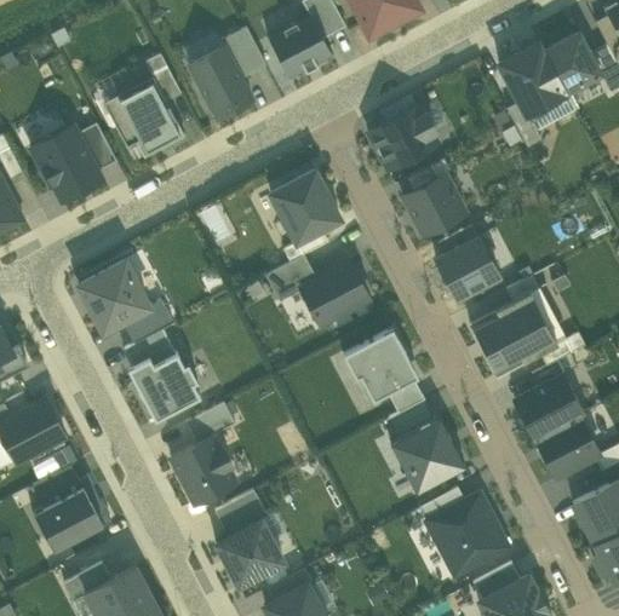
[(303,0),(302,0),(310,16),(311,15),(324,39),(347,27),(332,0),(303,0)]
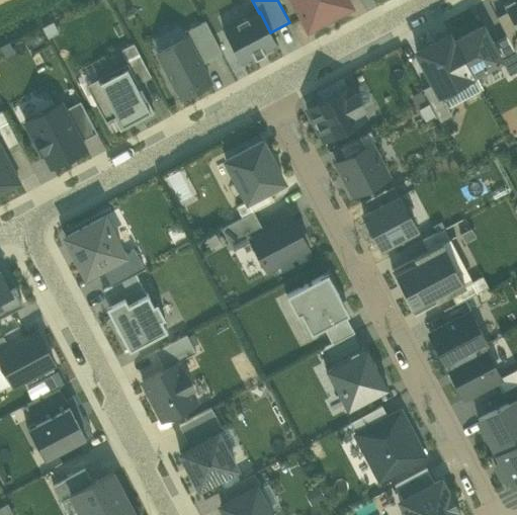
[(291,0),(309,31),(352,9),(346,0),(291,0)]
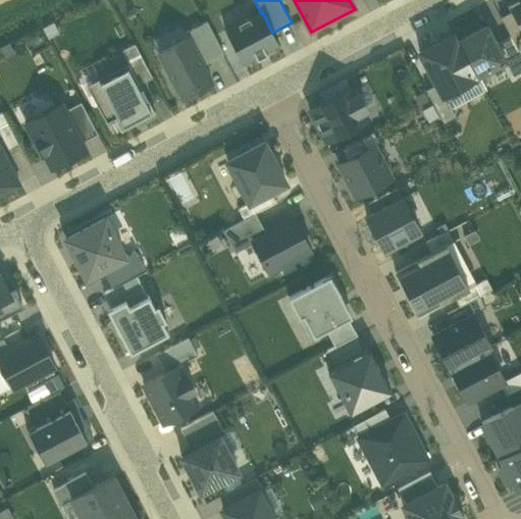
[(512,13),(513,13),(520,9),(520,6),(518,1),(519,1),(518,0),(516,0),(508,5),(512,13)]
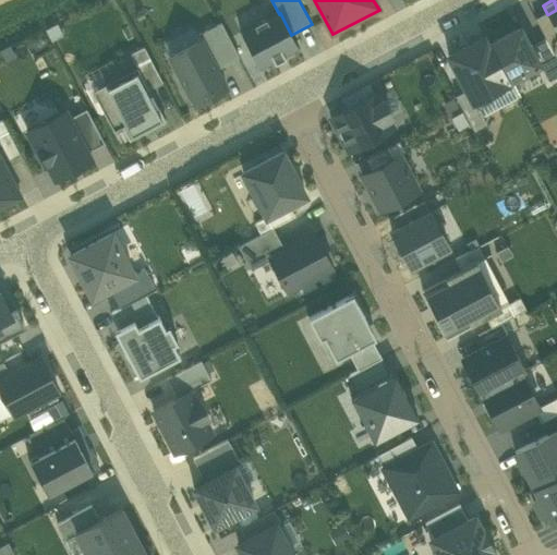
[(242,34),(261,71),(275,63),(276,64),(278,63),(276,60),(282,57),(285,60),(286,59),(286,58),(300,50),(291,35),(280,13),(279,14),(242,34)]
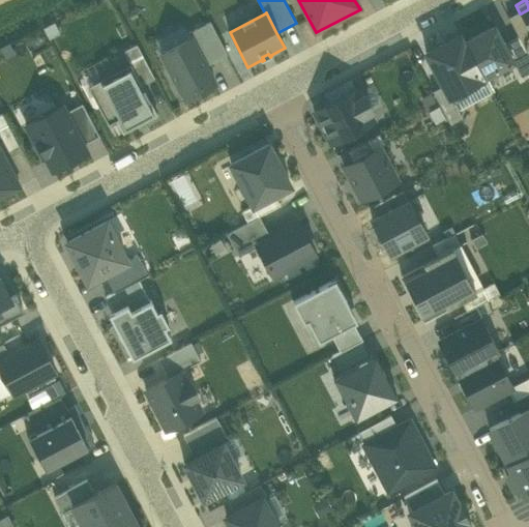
[(528,28),(526,23),(525,23),(520,13),(508,20),(519,37),(527,53),(528,52),(528,28)]
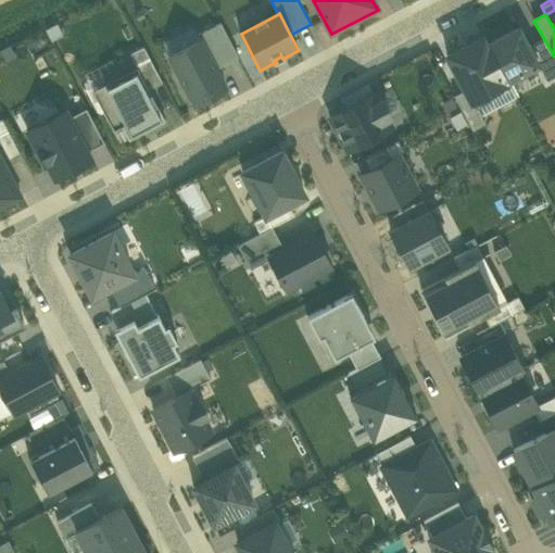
[(222,24),(199,36),(201,40),(216,71),(239,59),(222,24)]
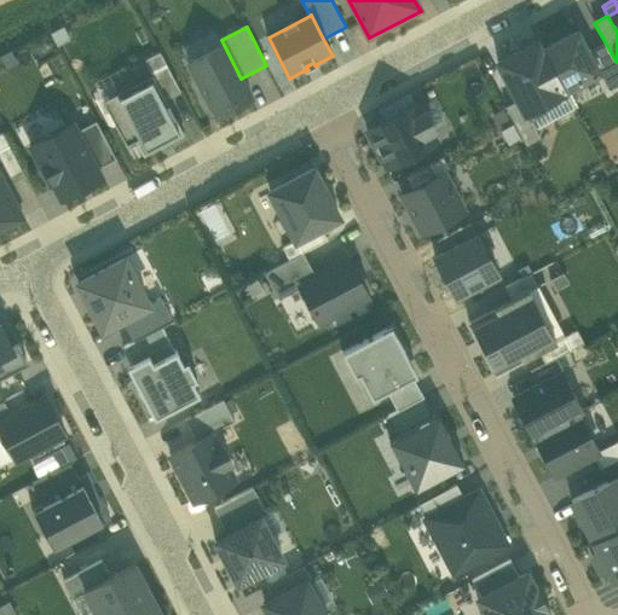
[(566,92),(601,74),(589,53),(578,32),(544,50),(566,92)]
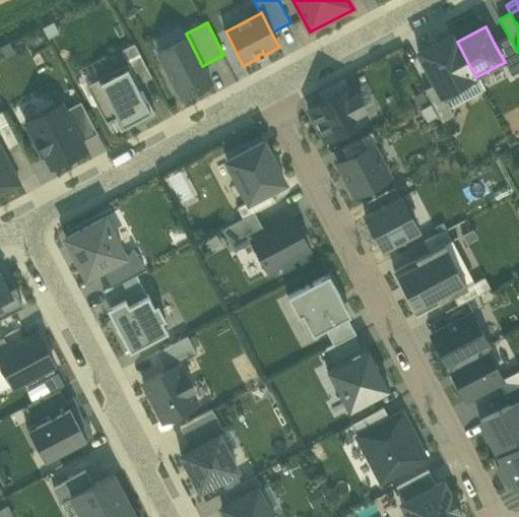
[(483,91),(475,77),(457,42),(453,35),(418,53),(436,85),(442,95),(443,95),(450,110),(483,91)]
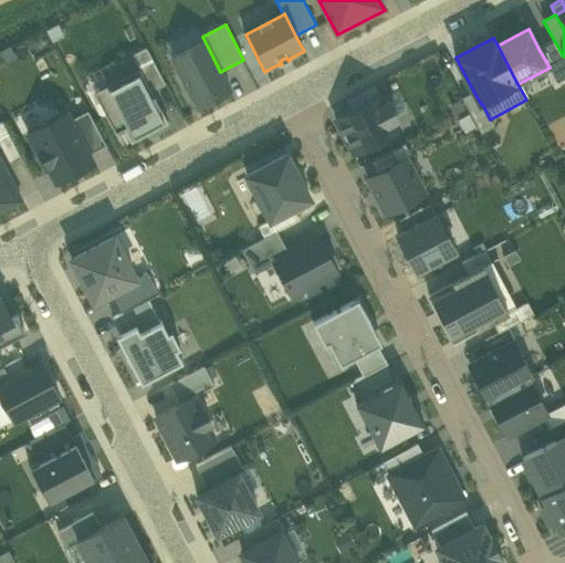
[(564,59),(563,56),(554,40),(539,49),(550,68),(557,84),(564,80),(564,59)]
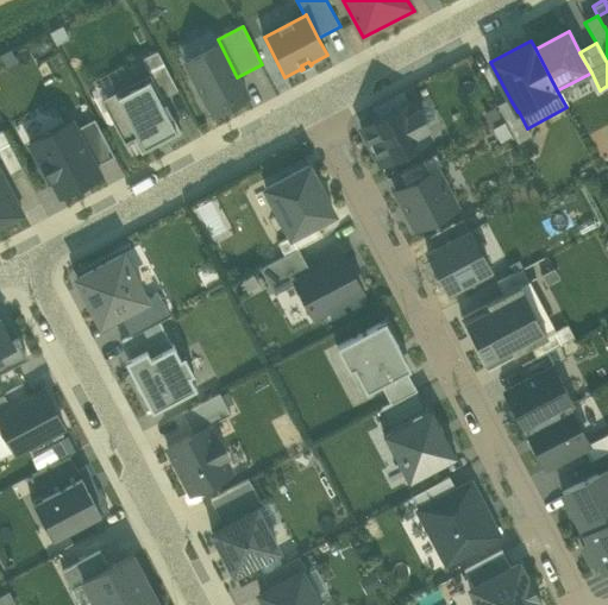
[(220,44),(187,63),(214,117),(249,99),(237,77),(220,44)]
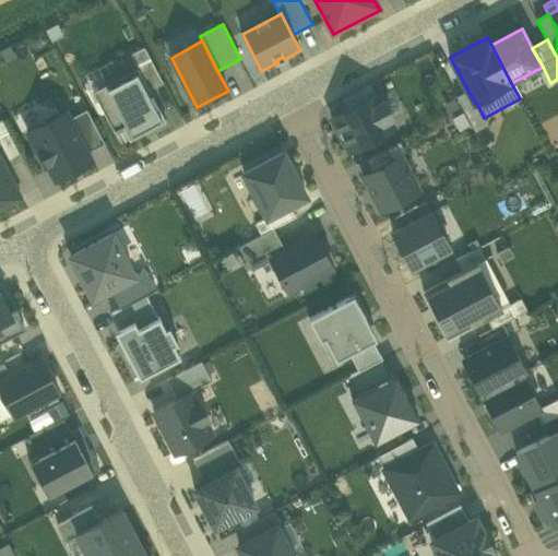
[(131,56),(139,69),(150,91),(164,83),(145,48),(131,56)]
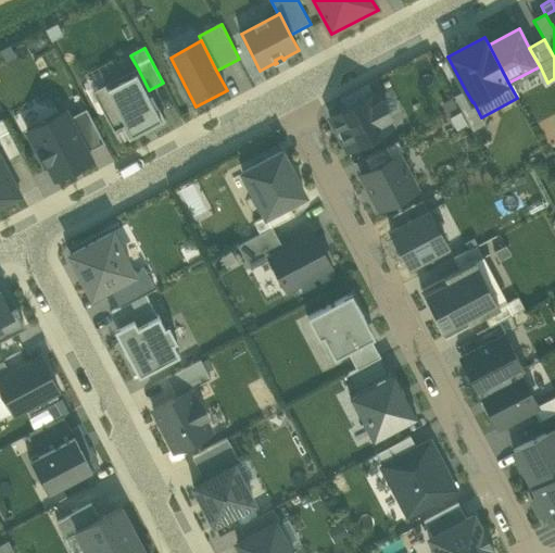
[(92,71),(101,88),(122,76),(113,60),(92,71)]
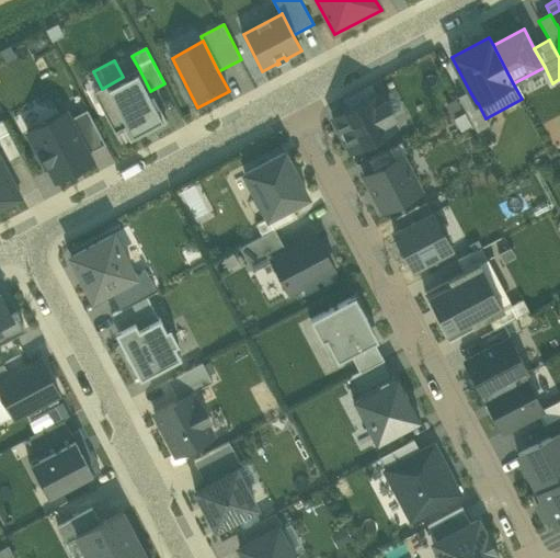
[(123,77),(102,89),(113,111),(105,114),(115,133),(123,128),(130,143),(168,123),(150,91),(139,69),(123,77)]
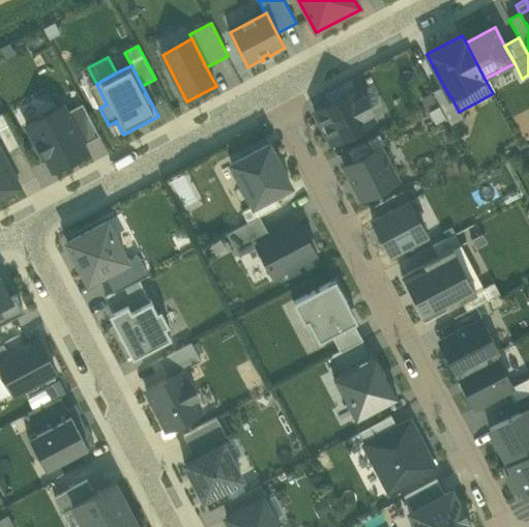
[(324,94),(329,106),(357,90),(351,80),(324,94)]
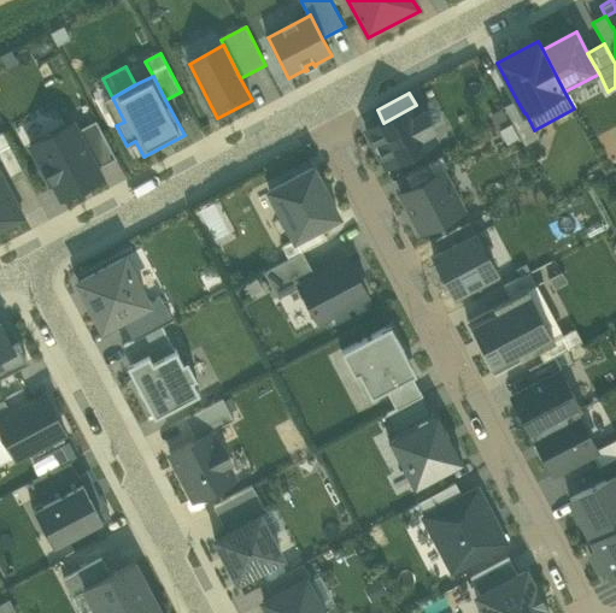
[(104,101),(116,125),(124,122),(112,98),(104,101)]
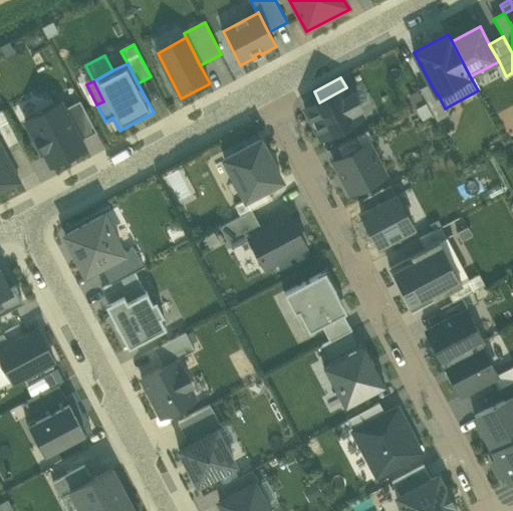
[(449,115),(445,108),(438,94),(437,94),(431,84),(420,89),(437,121),(449,115)]
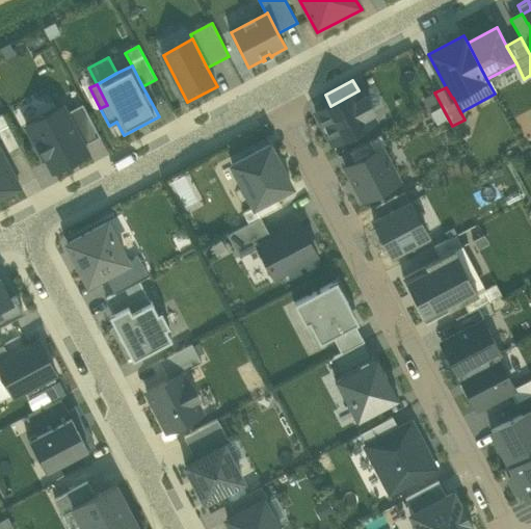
[(330,106),(316,114),(333,146),(375,123),(371,114),(374,113),(366,97),(363,99),(359,90),(330,106)]
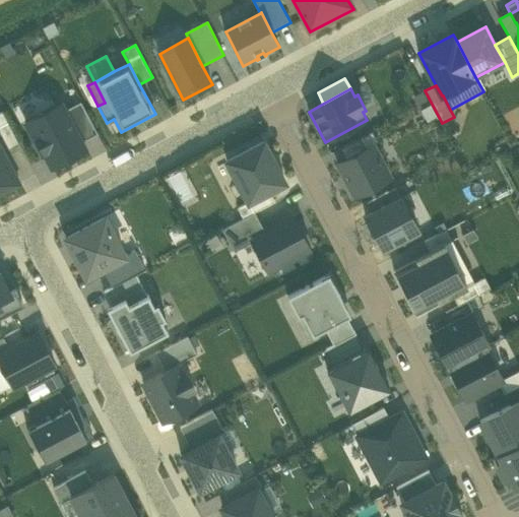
[(65,111),(70,121),(86,113),(81,103),(65,111)]
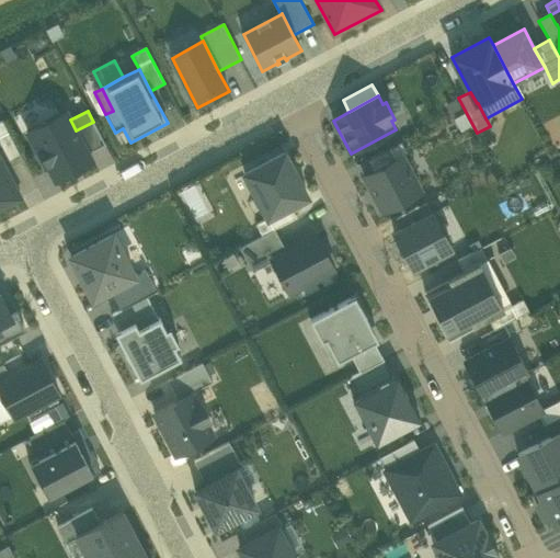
[(57,182),(93,162),(89,155),(76,131),(70,120),(67,113),(29,134),(46,168),(48,167),(57,182)]
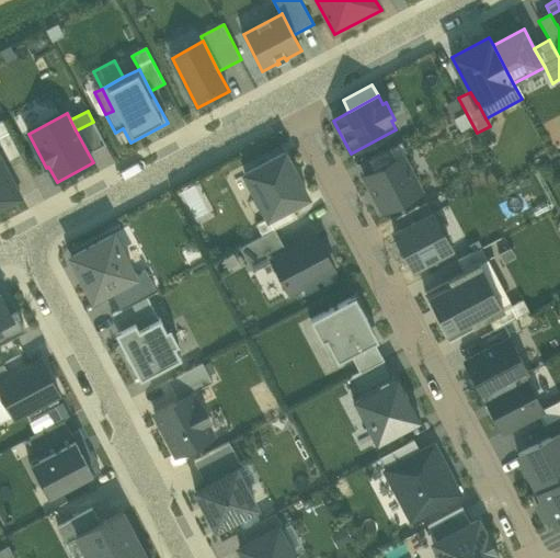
[(0,122),(0,137),(9,133),(2,122),(0,122)]
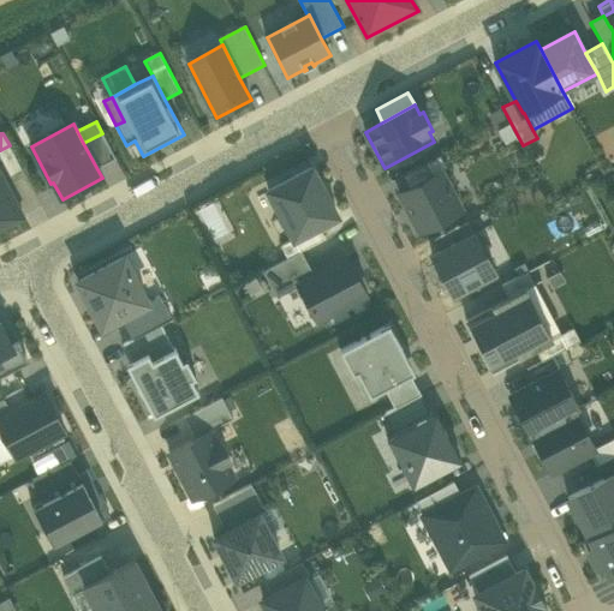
[(117,160),(102,133),(83,143),(97,169),(117,160)]
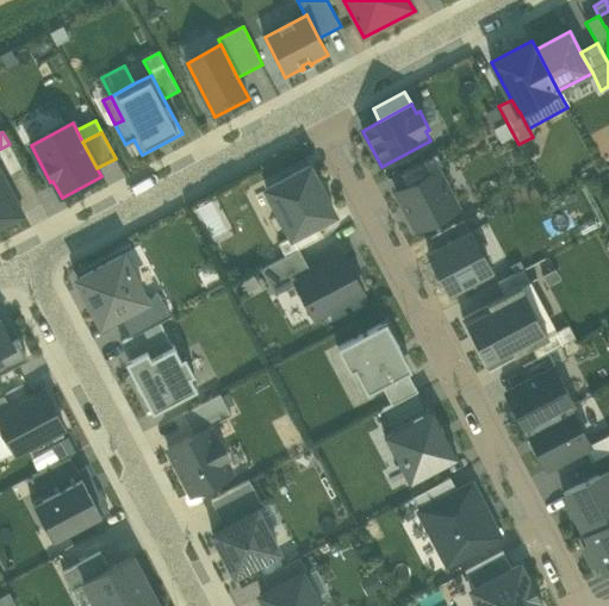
[(23,169),(10,144),(0,149),(0,156),(11,176),(23,169)]
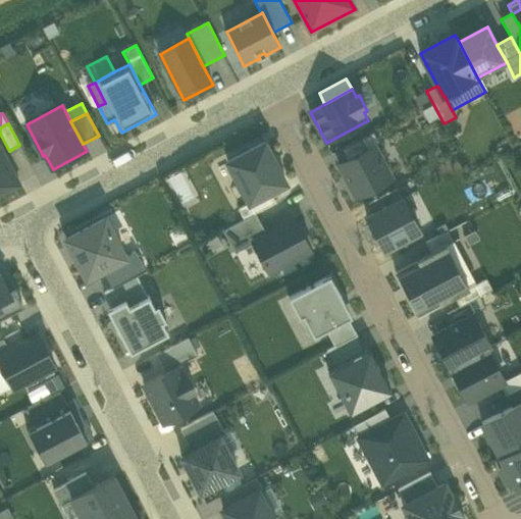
[(363,139),(369,150),(375,147),(379,144),(374,133),(363,139)]
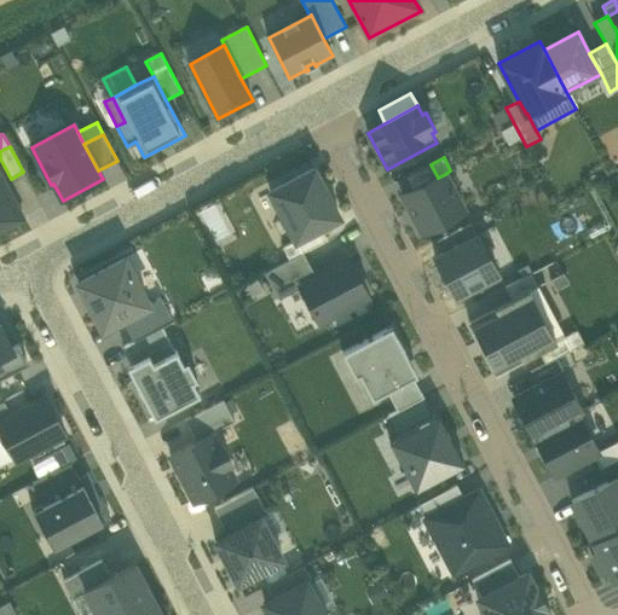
[(438,178),(431,164),(405,178),(411,191),(438,178)]
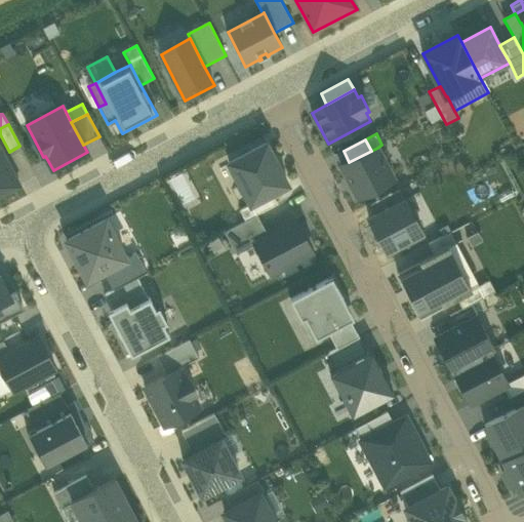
[(288,186),(267,145),(230,164),(251,205),(273,194),(288,186)]
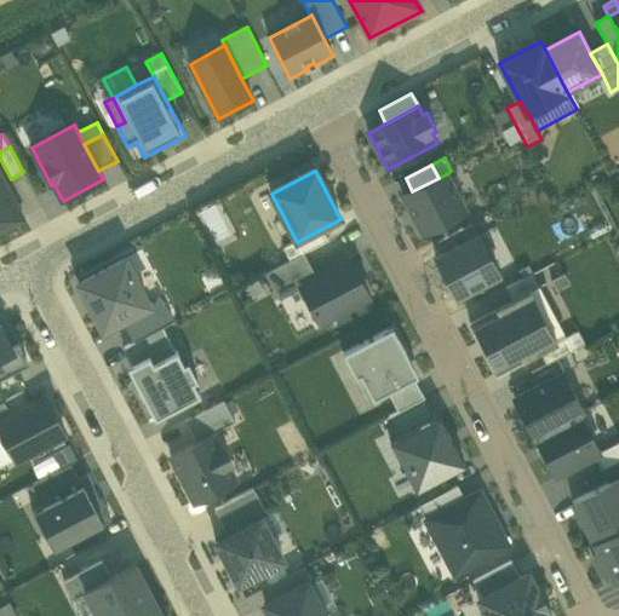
[(0,234),(24,220),(0,174),(0,234)]
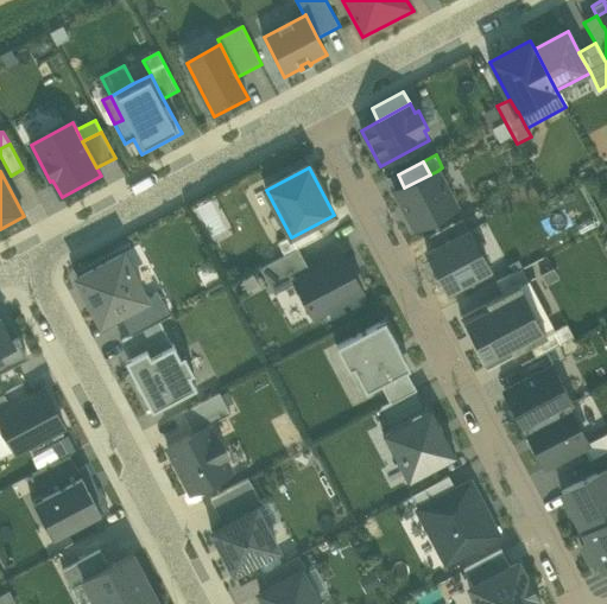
[(415,230),(456,208),(437,171),(430,175),(404,188),(394,192),(415,230)]
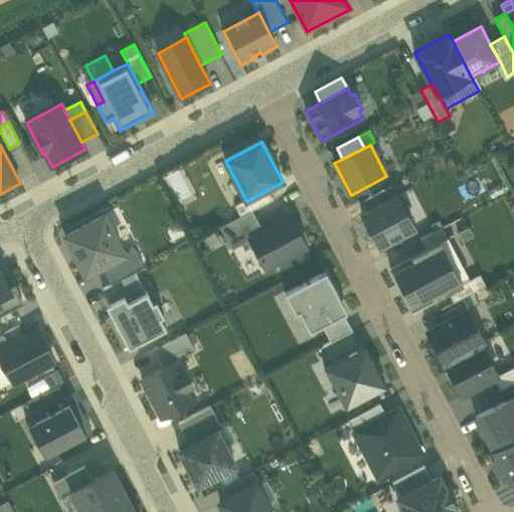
[(369,212),(398,198),(392,187),(364,202),(369,212)]
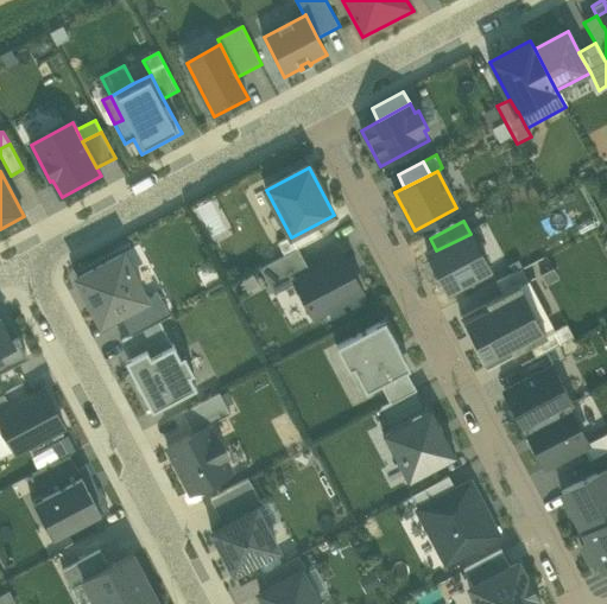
[(285,256),(298,249),(323,236),(316,224),(291,237),(278,243),(285,256)]
